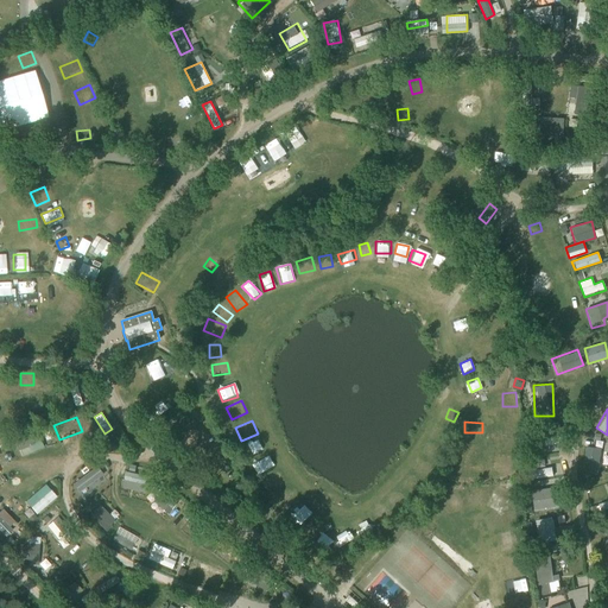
[(37,431),(13,441),(19,456),(43,448),(37,431)]
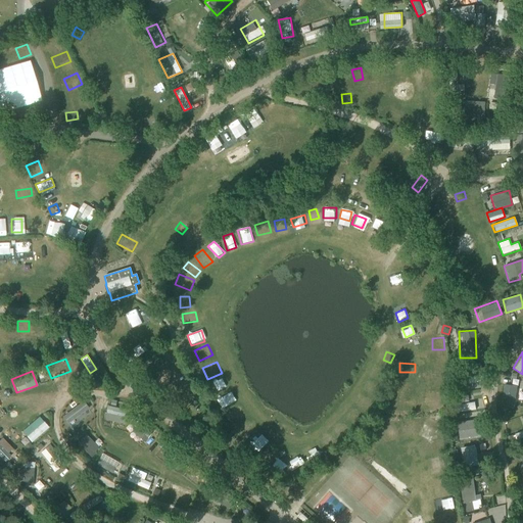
[(225,377),(209,384),(216,394),(230,387),(225,377)]
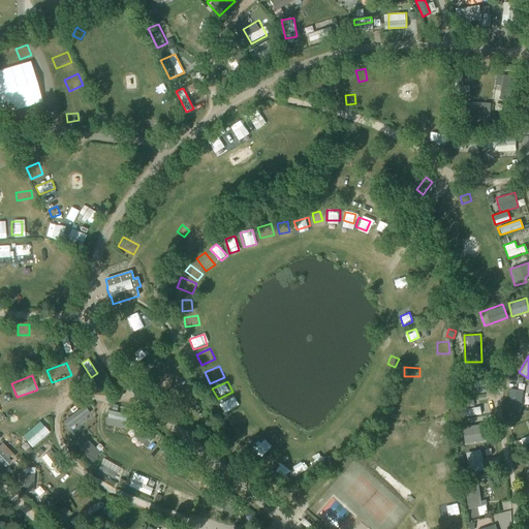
[(398,392),(408,395),(411,385),(401,382),(398,392)]
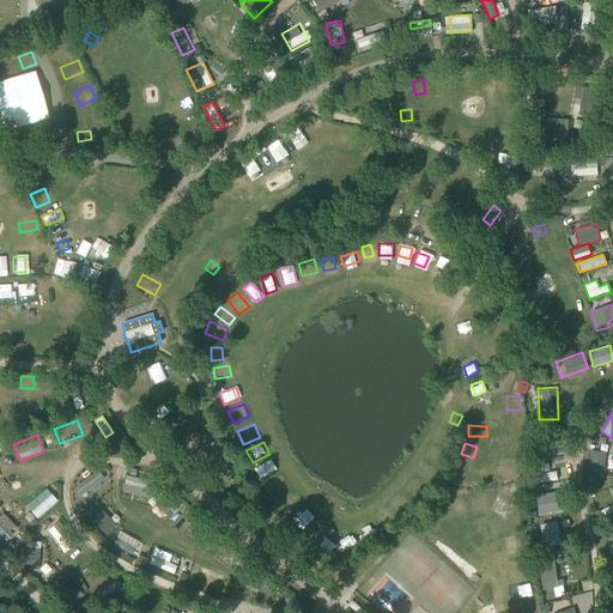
[(587,478),(602,478),(604,451),(588,450),(587,478)]
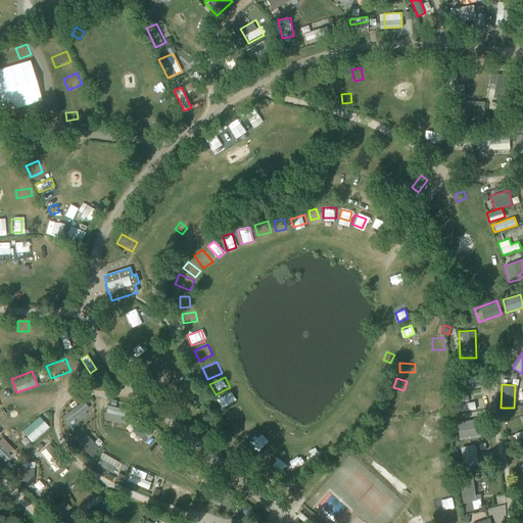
[(219,397),(223,409),(236,402),(231,392),(219,397)]
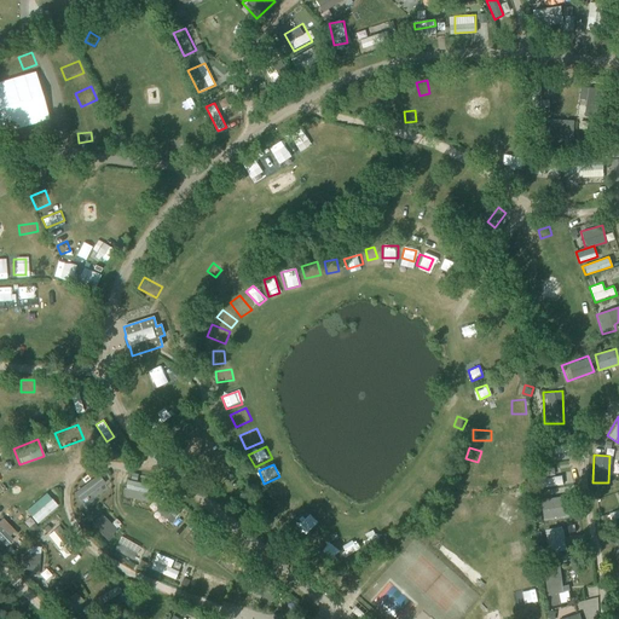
[(472,486),(478,475),(469,470),(463,481),(472,486)]
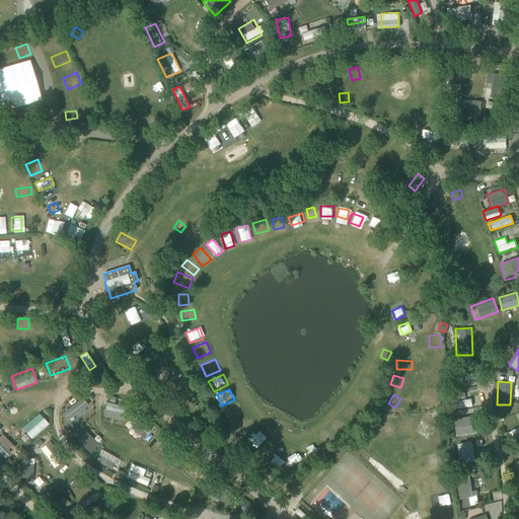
[(455,406),(465,405),(465,394),(454,395),(455,406)]
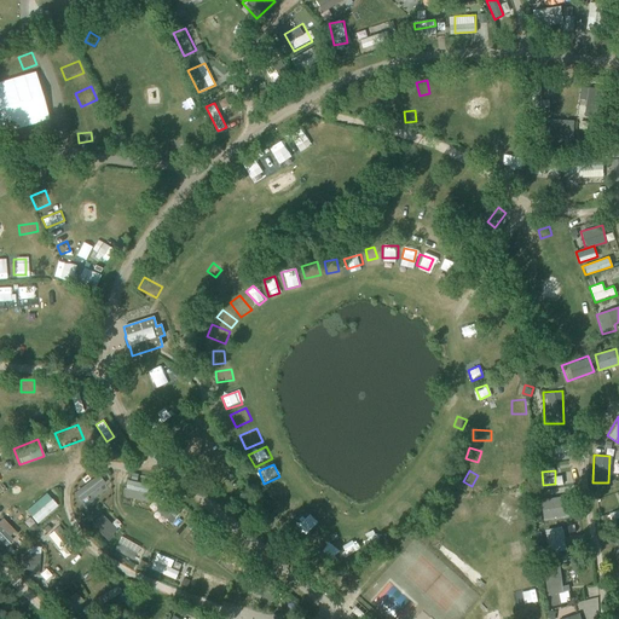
[(71,492),(81,505),(108,486),(97,473),(71,492)]
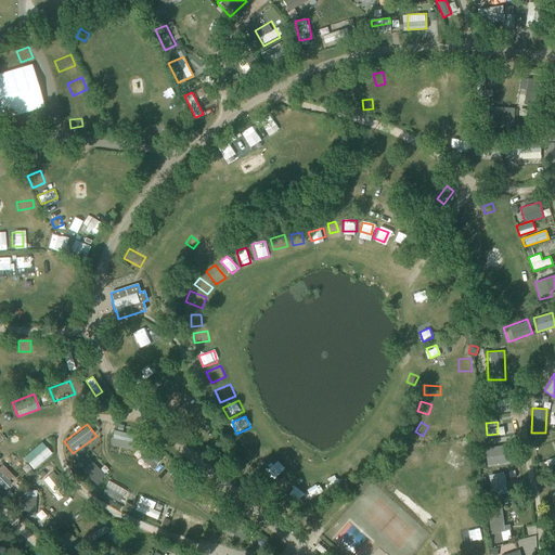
[(435,438),(447,438),(447,426),(435,426),(435,438)]
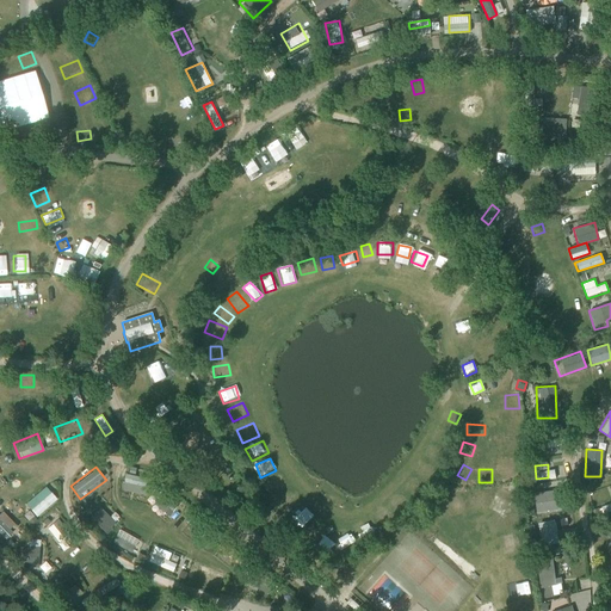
[(125,473),(119,488),(133,493),(137,476),(125,473)]
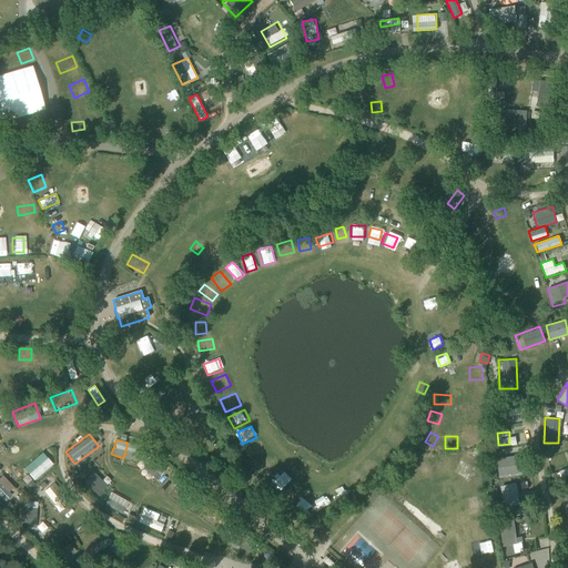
[(255,458),(267,447),(260,439),(247,452),(255,458)]
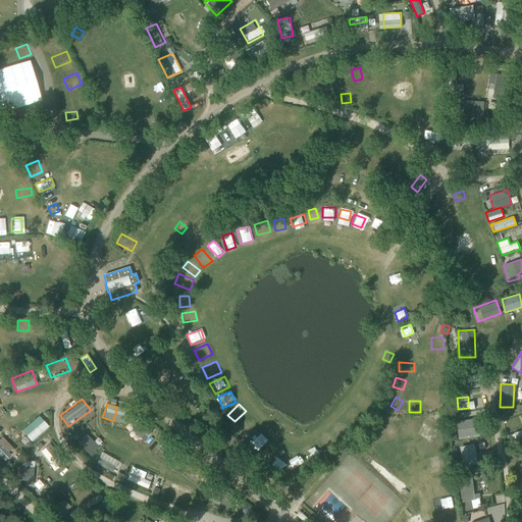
[(31,442),(48,426),(38,415),(20,430),(31,442)]
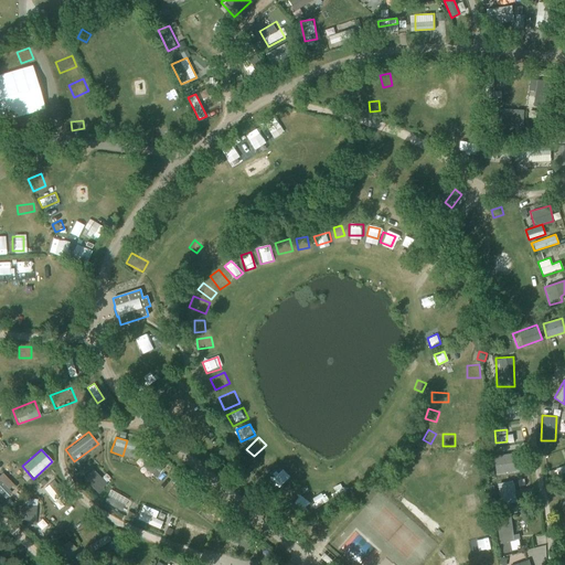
[(511,449),(494,450),(496,472),(512,471),(511,449)]
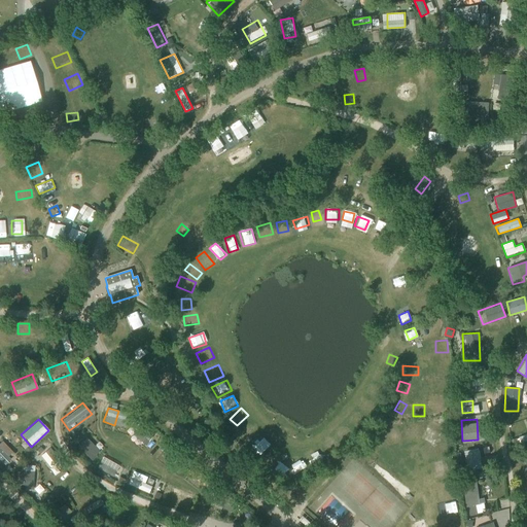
[(252,423),(241,432),(247,442),(259,432),(252,423)]
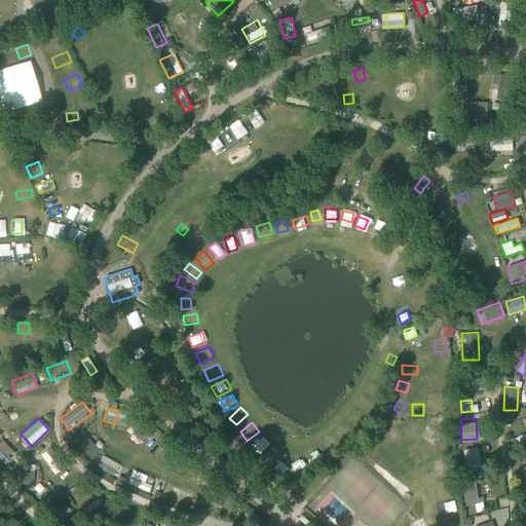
[(156,435),(145,423),(134,435),(144,446),(156,435)]
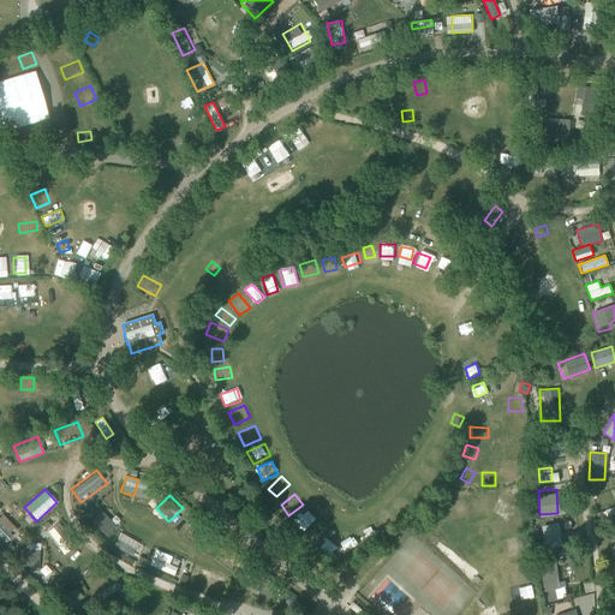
[(452,505),(454,517),(469,513),(466,501),(452,505)]
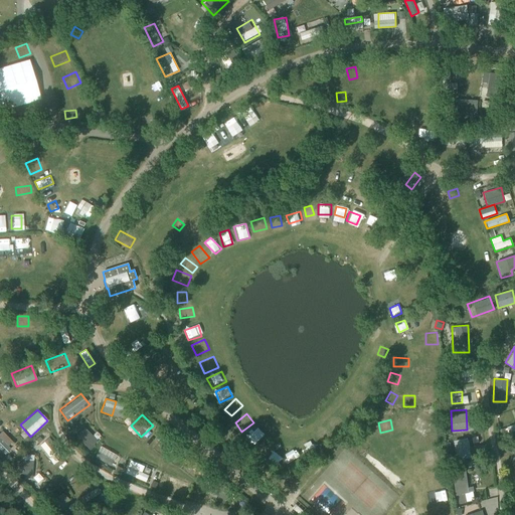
[(507,434),(514,430),(514,423),(505,427),(507,434)]
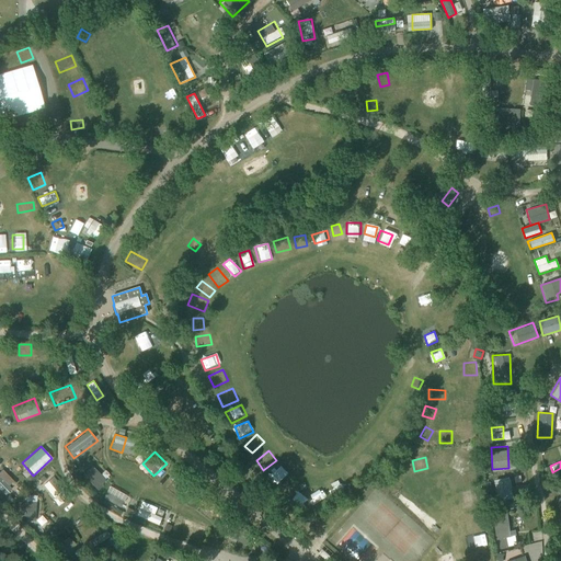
[(81,476),(95,490),(105,480),(91,466),(81,476)]
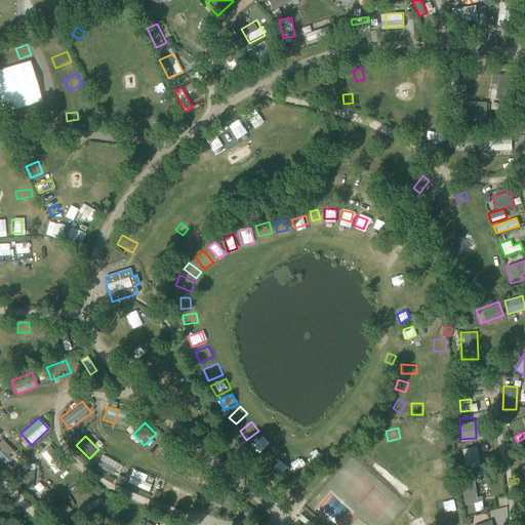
[(251,444),(258,453),(266,446),(258,438),(251,444)]
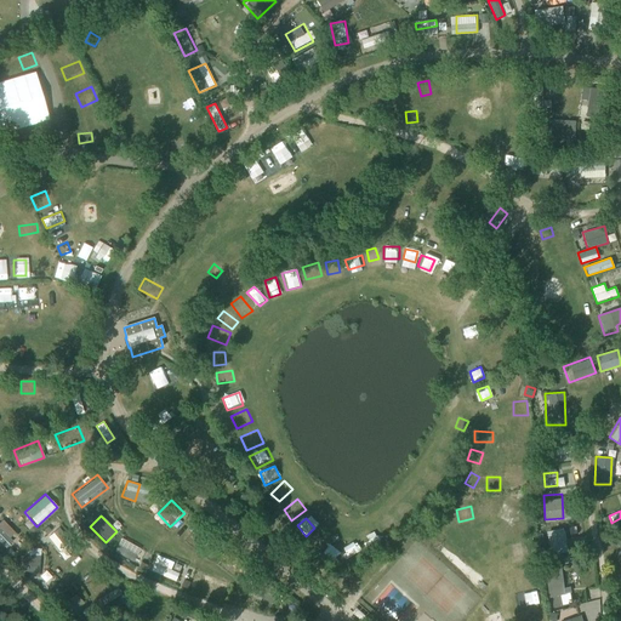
[(0,543),(4,548),(12,541),(9,537),(15,533),(3,519),(0,520),(0,543)]
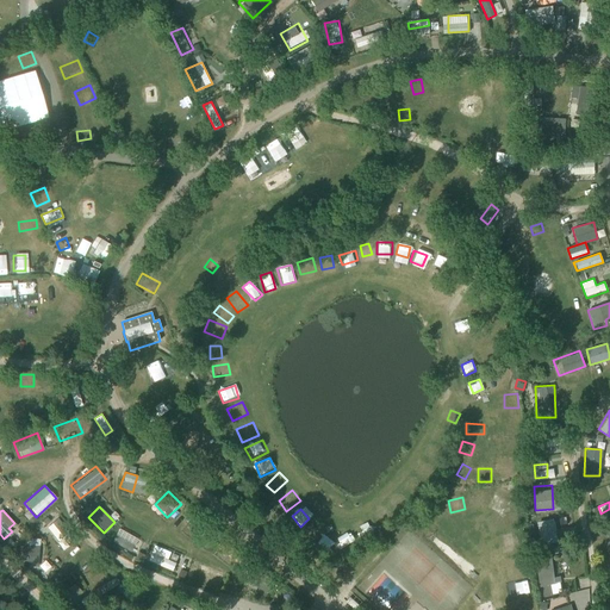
[(539,522),(543,545),(558,541),(553,518),(539,522)]
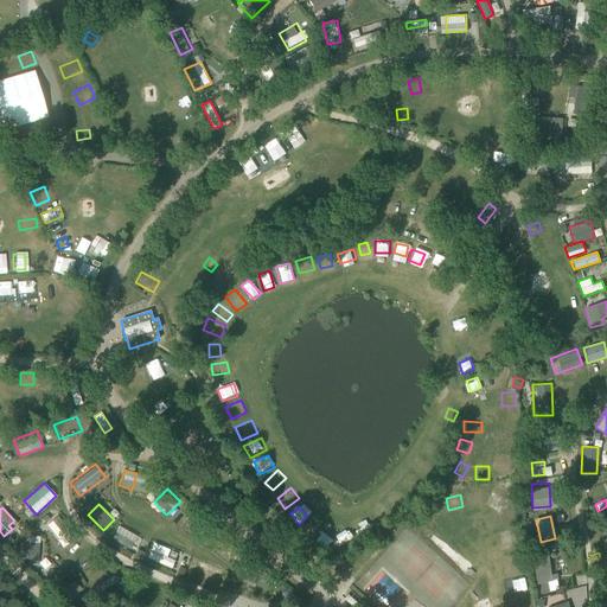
[(120,526),(113,538),(129,549),(136,537),(120,526)]
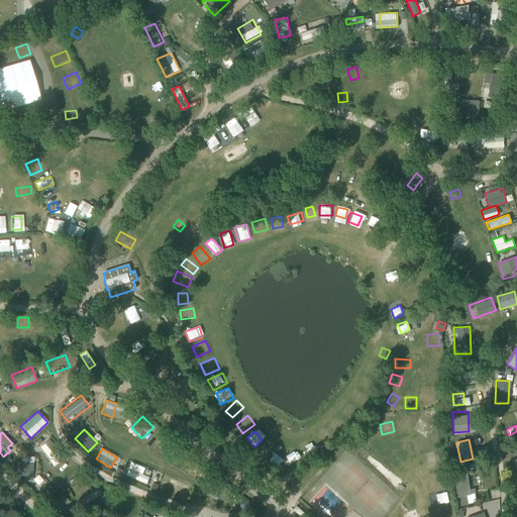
[(32,479),(32,456),(20,456),(20,479),(32,479)]
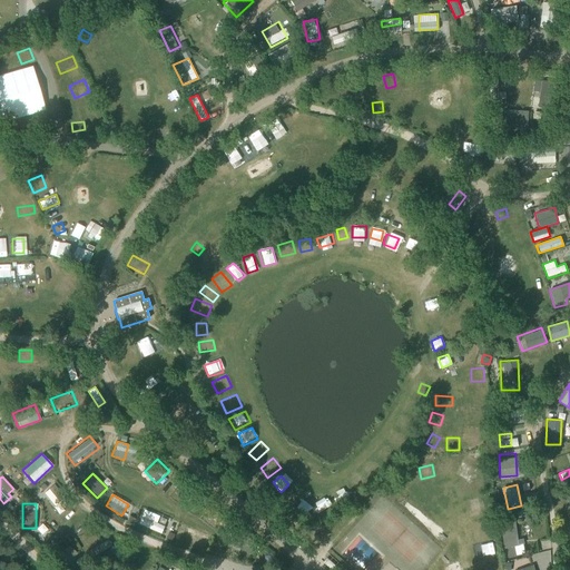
[(166,534),(170,519),(143,510),(137,526),(166,534)]
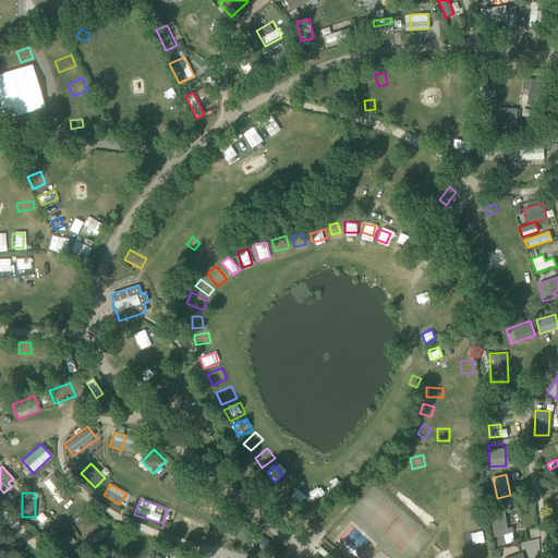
[(505,507),(492,507),(494,545),(512,544),(512,533),(506,533),(505,507)]
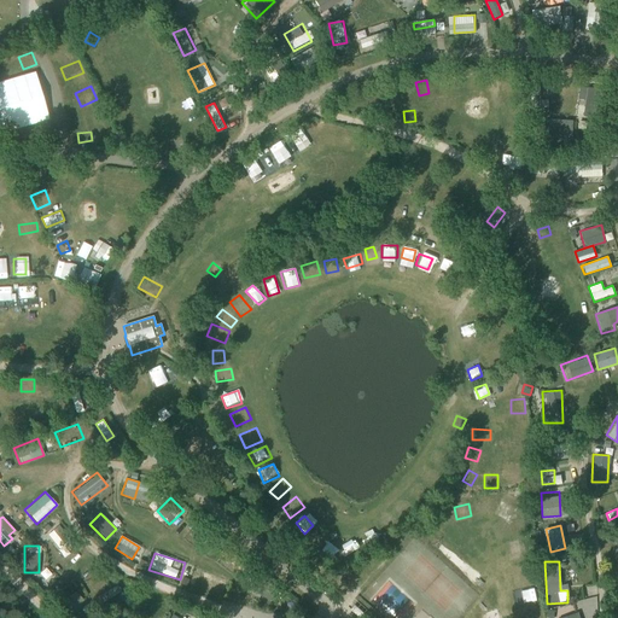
[(40,575),(47,581),(52,573),(45,567),(40,575)]
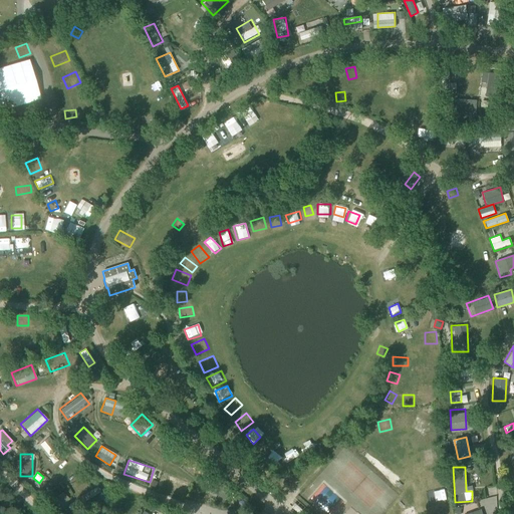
[(79,488),(89,500),(95,495),(86,483),(79,488)]
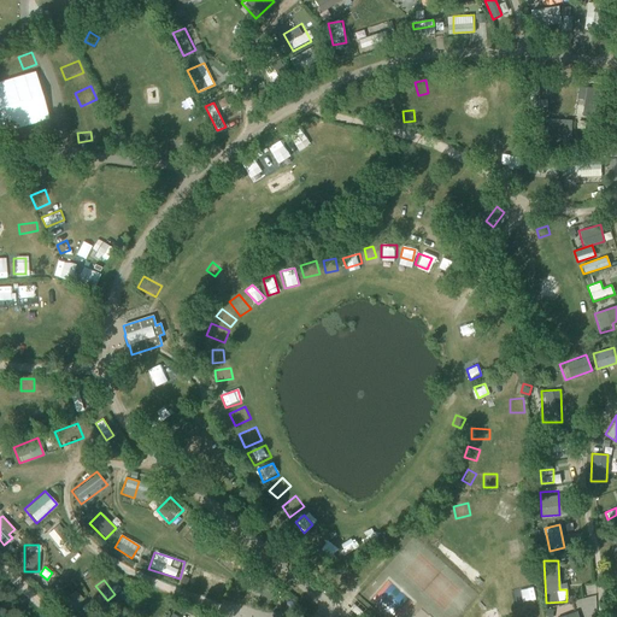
[(83,603),(74,591),(68,595),(60,587),(54,592),(70,612),(83,603)]
